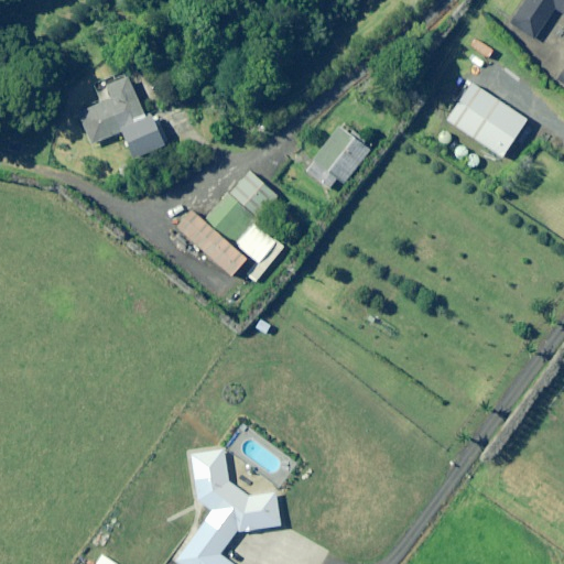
[(563,0),(528,0),(511,25),(534,41),(555,10),(563,15),(563,73),(559,82),(563,85),(563,0)]
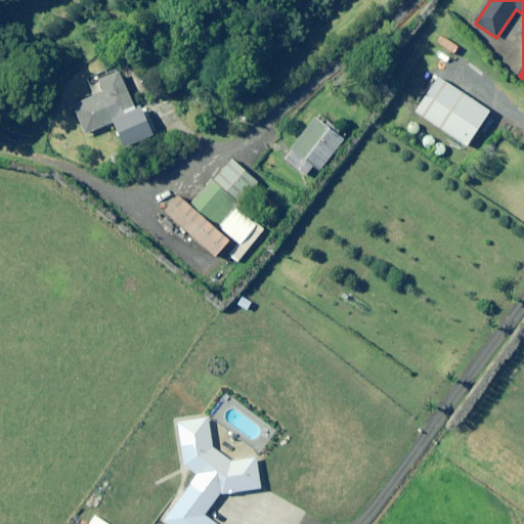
[(135,108),(118,68),(87,81),(94,96),(73,105),(86,135),(114,123),(125,148),(159,133),(145,103),(135,108)]
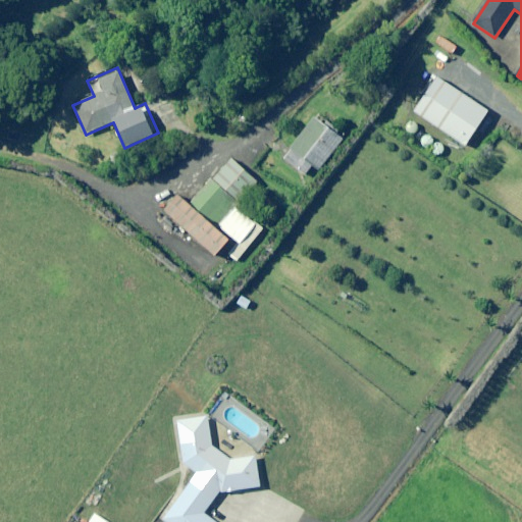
[(488,111),(437,77),(414,112),(465,146),(488,111)]
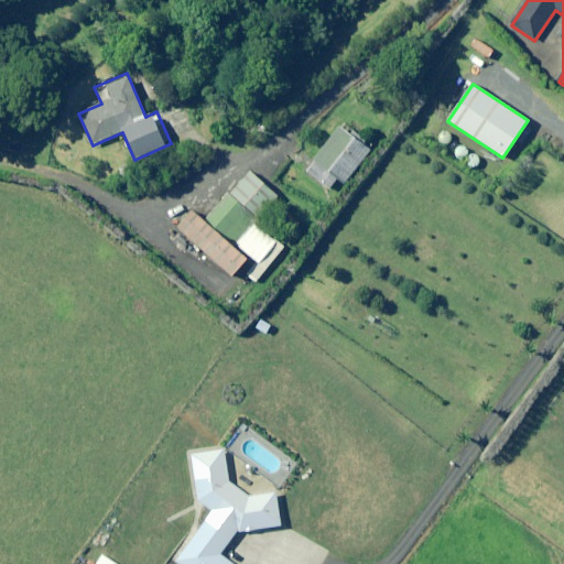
[(371,151),(342,128),(307,173),(329,190),(337,179),(345,184),(371,151)]
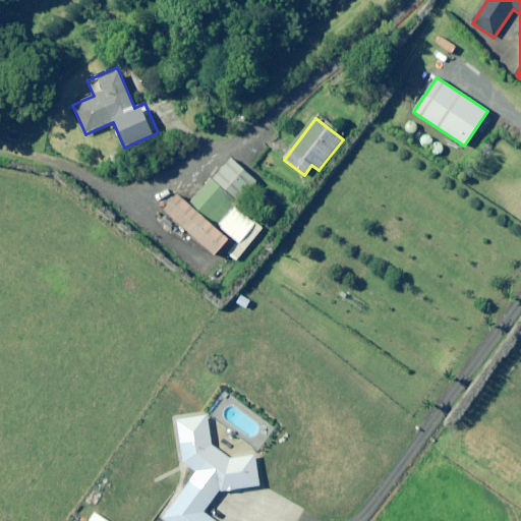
[(237,204),(239,205),(259,181),(233,157),(214,178),(212,180),(237,204)]
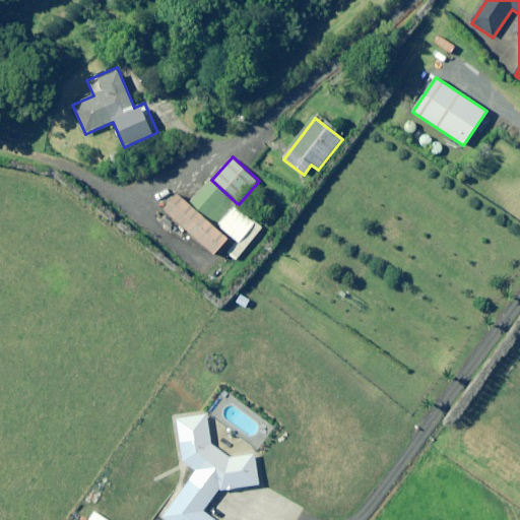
[(211,180),(209,178),(187,203),(214,229),(237,203),(211,180)]
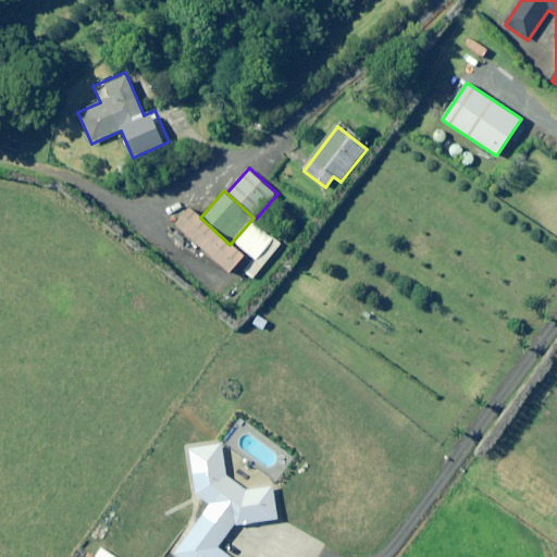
[(230,245),(200,218),(190,209),(176,225),(230,273),(244,257),(235,249),(230,245)]
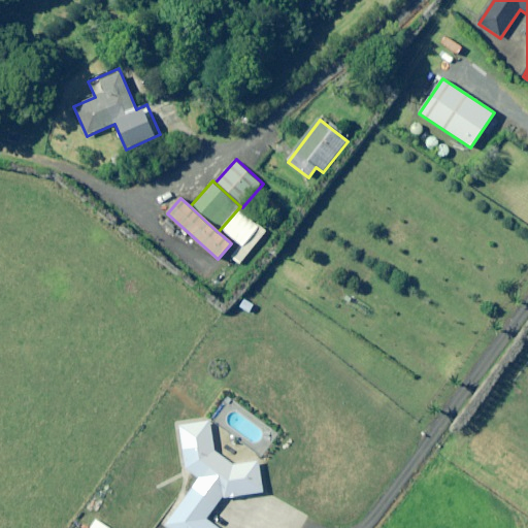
[(240,206),(218,232),(223,236),(225,233),(241,248),(231,259),(238,265),(269,231),(242,207),(240,206)]
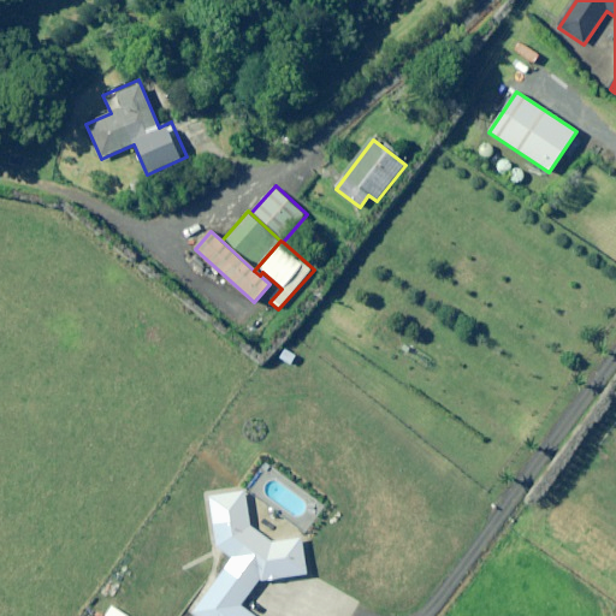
[(252,526),(246,491),(209,497),(217,548),(232,558),(193,614),(195,615),(253,615),(241,606),(260,582),(307,574),(301,538),(272,543),(252,526)]
